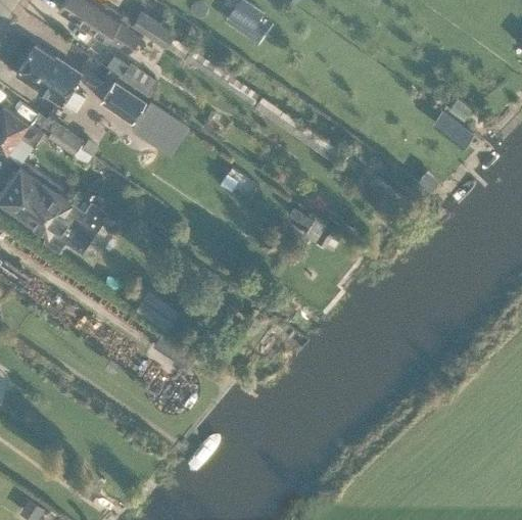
[(130,55),(141,39),(84,0),(66,0),(59,11),(106,44),(108,41),(130,55)]
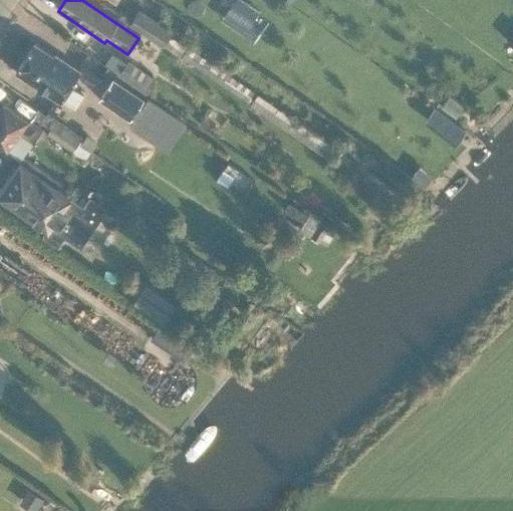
[(259,12),(240,0),(235,0),(226,14),(249,28),(259,12)]
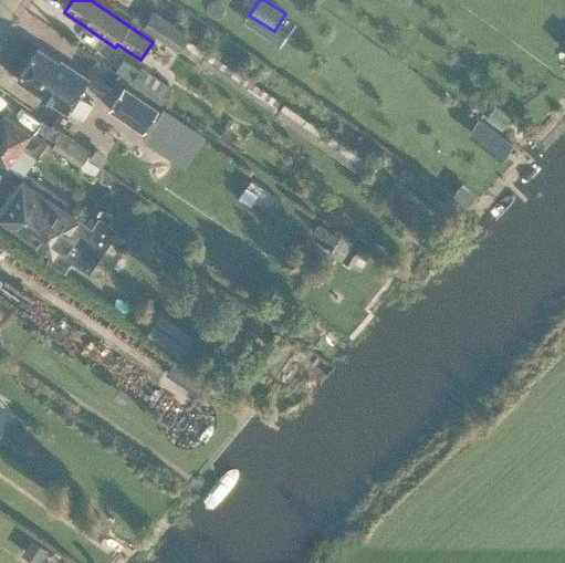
[(143,27),(198,65),(206,54),(202,52),(205,48),(154,12),(143,27)]
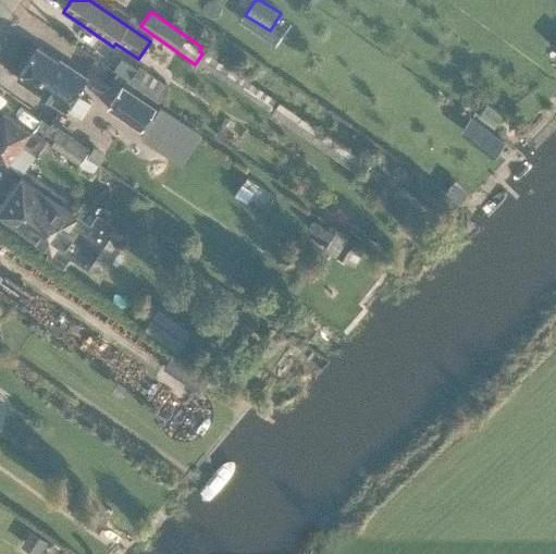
[(65,112),(87,79),(66,65),(64,68),(59,64),(37,50),(17,81),(65,112)]
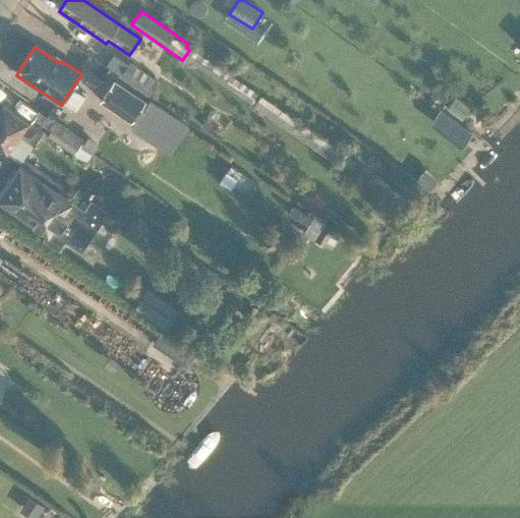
[(257,95),(190,50),(183,60),(250,106),(257,95)]
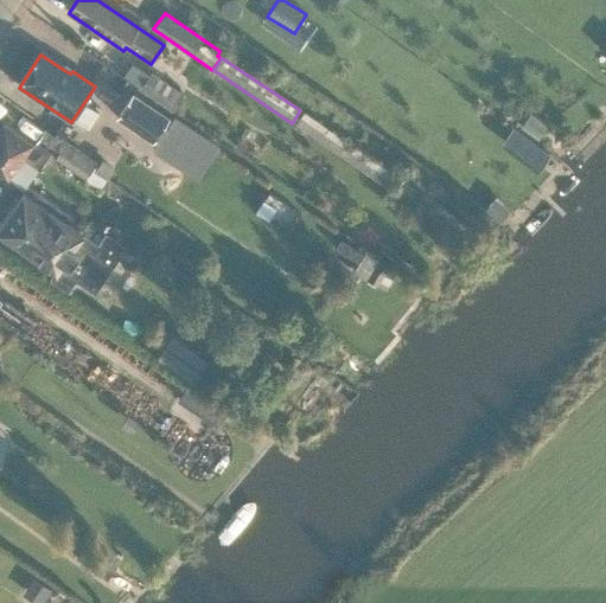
[(184,96),(152,75),(140,91),(173,114),(184,96)]
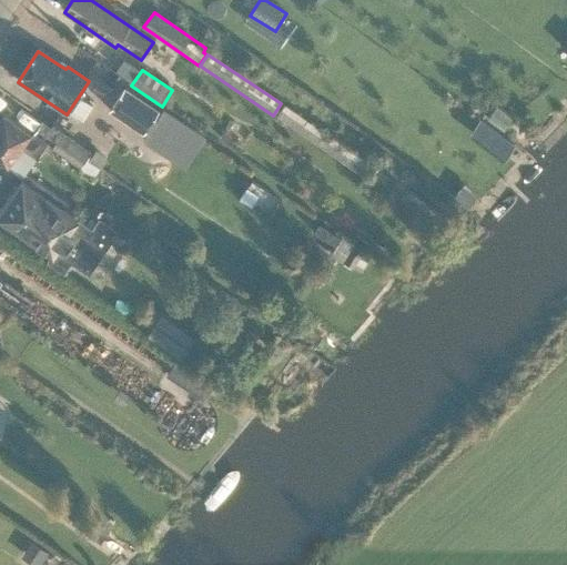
[(160,112),(124,89),(108,113),(143,137),(160,112)]
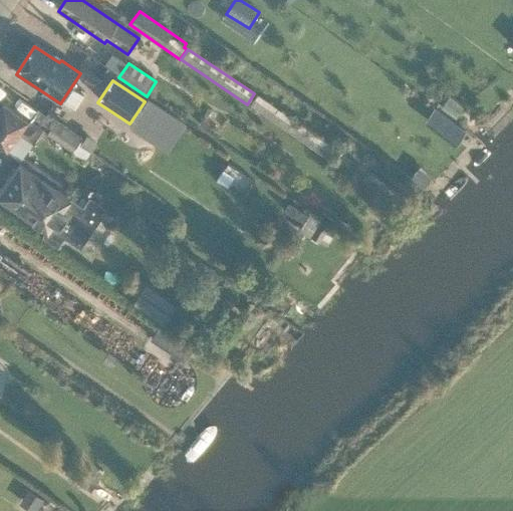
[(328,161),(335,151),(258,95),(251,106),(328,161)]
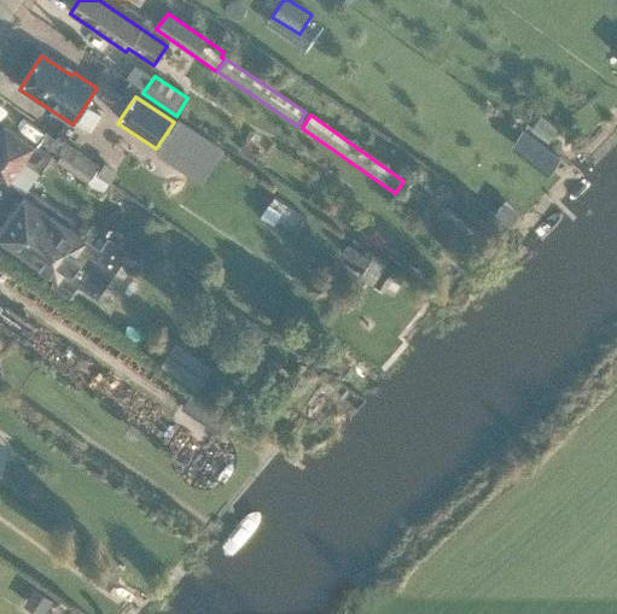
[(552,139),(562,126),(546,115),(536,127),(552,139)]
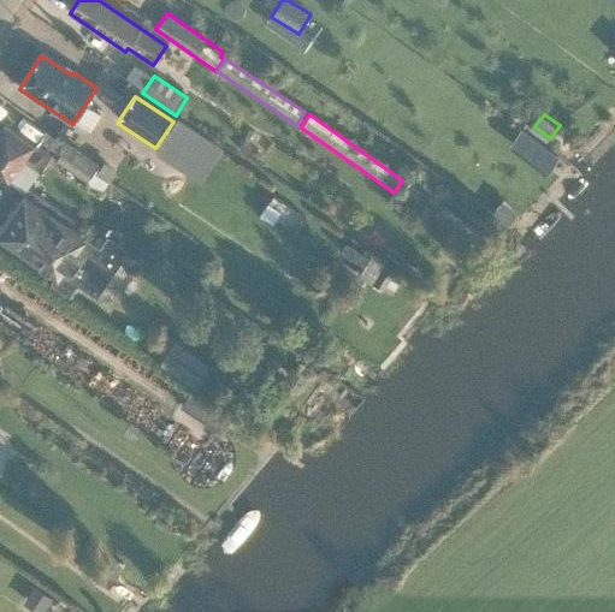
[(161,152),(206,182),(229,149),(184,119),(161,152)]
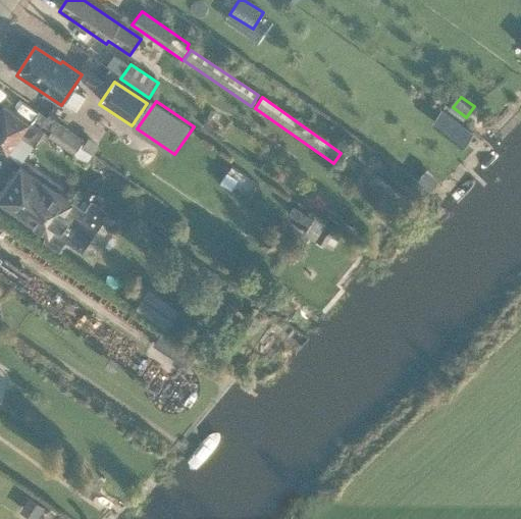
[(33,147),(42,135),(4,107),(0,111),(0,150),(7,155),(19,138),(33,147)]
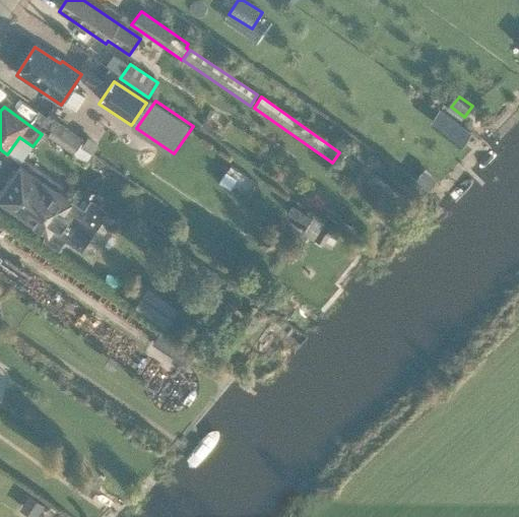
[(30,124),(73,155),(81,143),(39,113),(30,124)]
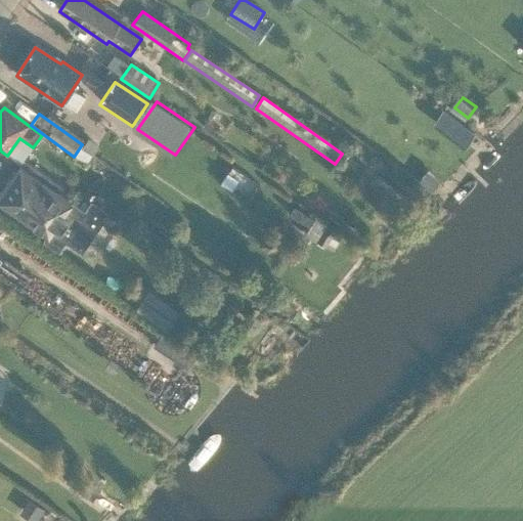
[(25,162),(20,166),(19,165),(0,193),(0,202),(48,235),(44,241),(59,252),(67,242),(81,252),(106,215),(91,205),(86,213),(73,204),(60,194),(63,189),(25,162)]
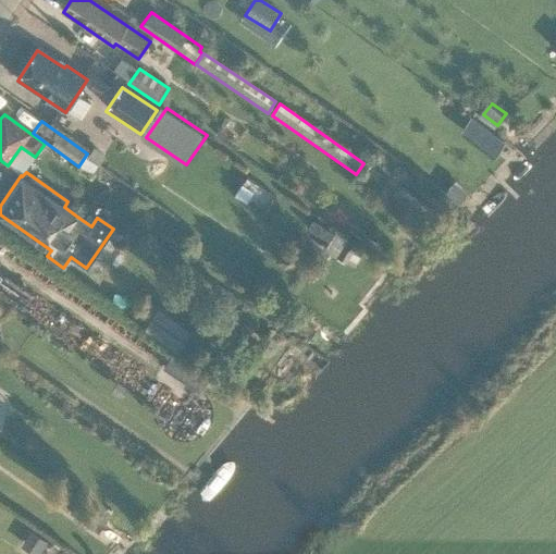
[(307,229),(329,243),(325,249),(336,257),(346,242),(313,221),(307,229)]
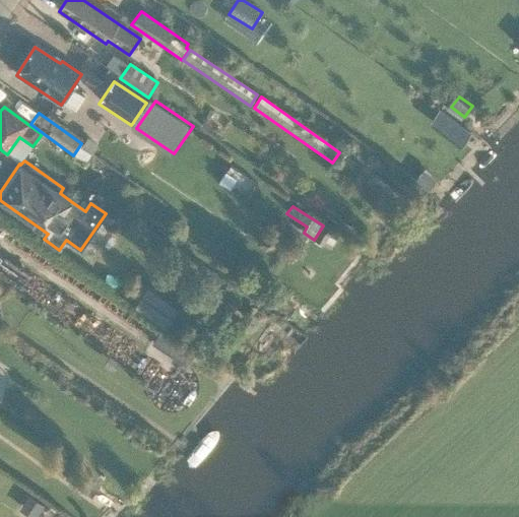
[(180,310),(147,288),(135,307),(168,329),(180,310)]
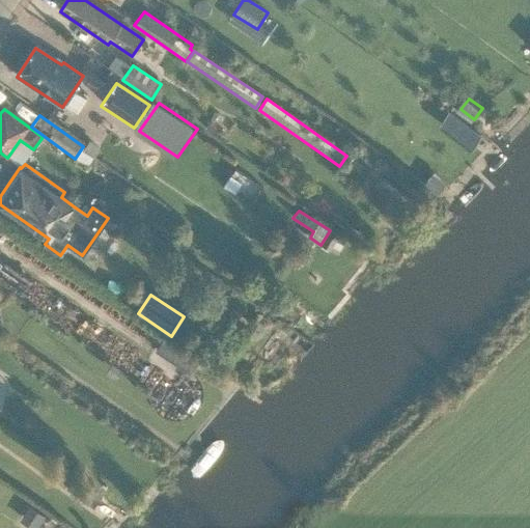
[(38,527),(46,518),(30,507),(20,522),(29,527),(38,527)]
